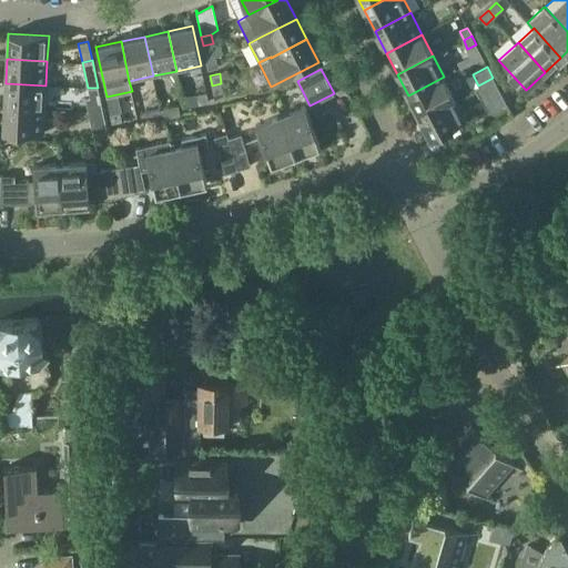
[(408,95),(418,117),(454,98),(444,77),(408,95)]
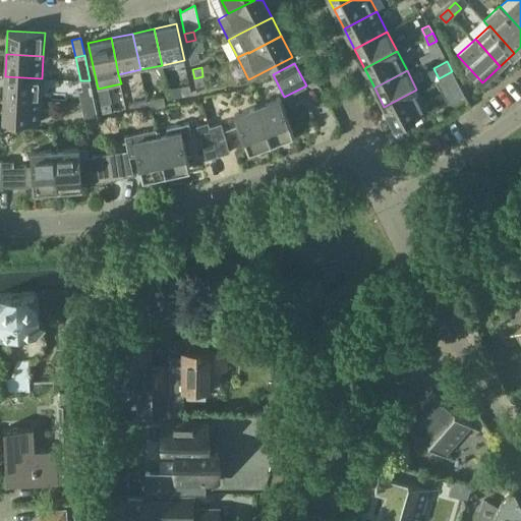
[(452,71),(439,78),(440,79),(436,81),(448,104),(464,96),(452,71)]
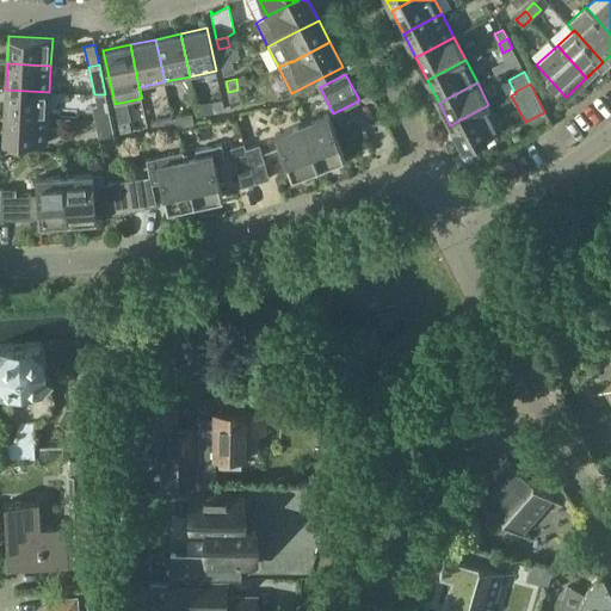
[(48,117),(49,92),(6,90),(5,116),(48,117)]
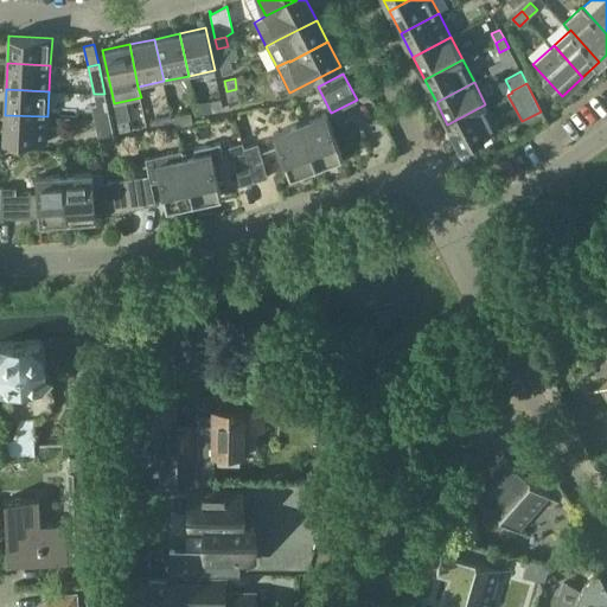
[(238,98),(236,89),(227,91),(228,100),(238,98)]
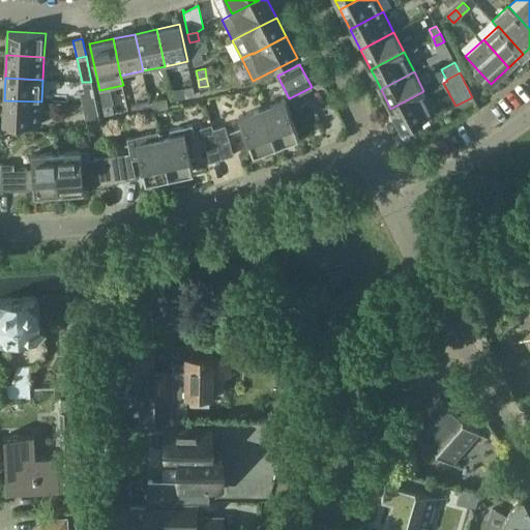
[(95,101),(91,82),(82,82),(84,91),(80,92),(83,105),(95,101)]
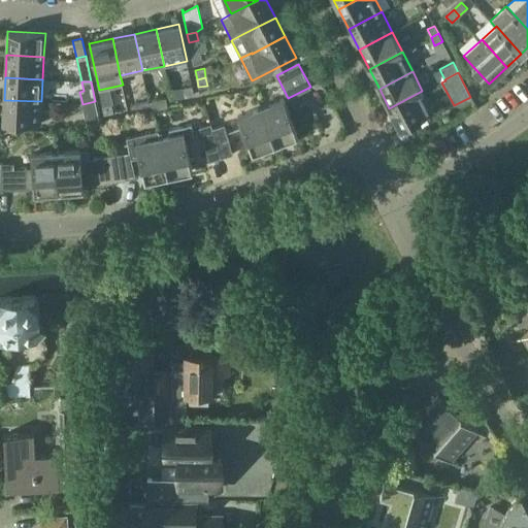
[(192,87),(184,88),(185,97),(194,95),(192,87)]
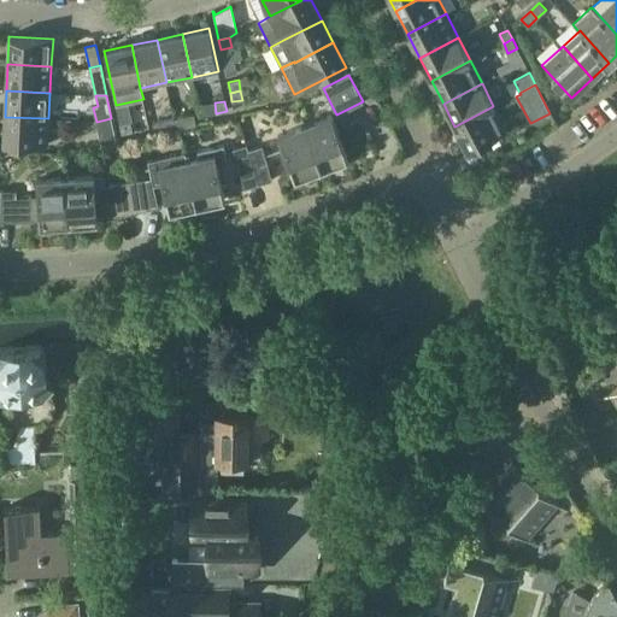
[(506,131),(493,106),(454,127),(468,151),(506,131)]
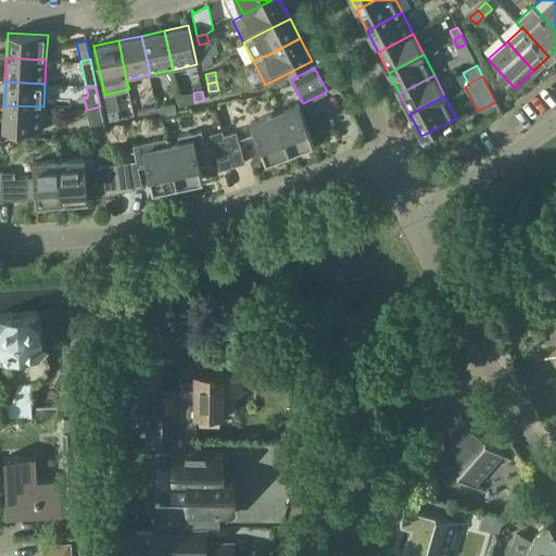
[(156,108),(159,116),(176,113),(175,103),(156,108)]
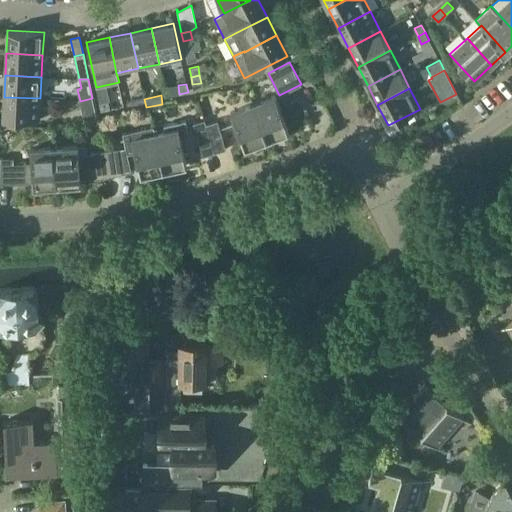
[(275,95),(253,104),(267,141),(289,132),(275,95)]
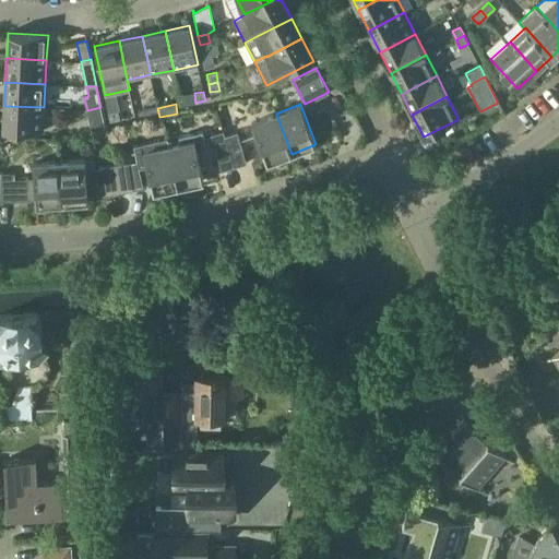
[(44,107),(4,106),(3,130),(43,132),(44,107)]
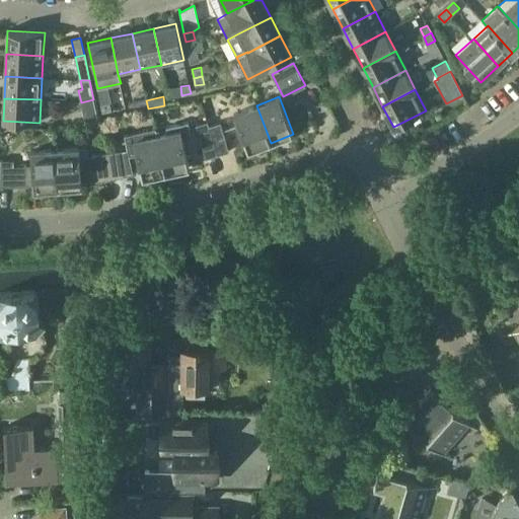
[(97,120),(93,99),(81,102),(85,122),(97,120)]
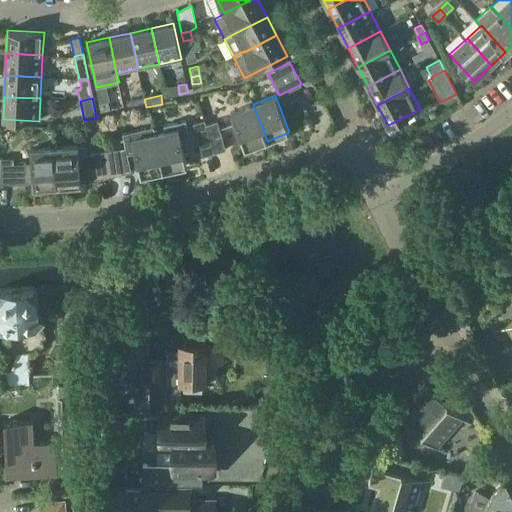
[(144,99),(127,102),(129,111),(146,107),(144,99)]
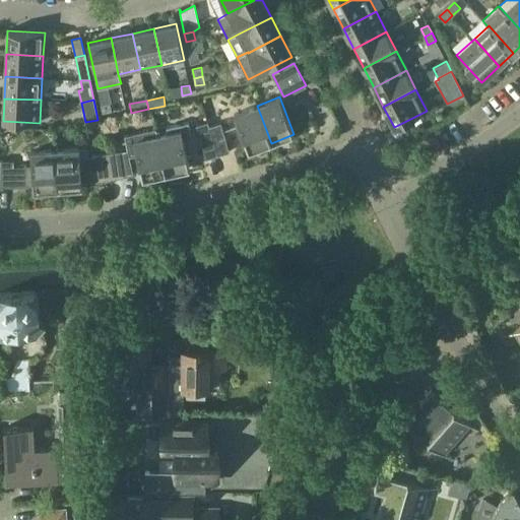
[(110,102),(101,104),(103,112),(112,111),(110,102)]
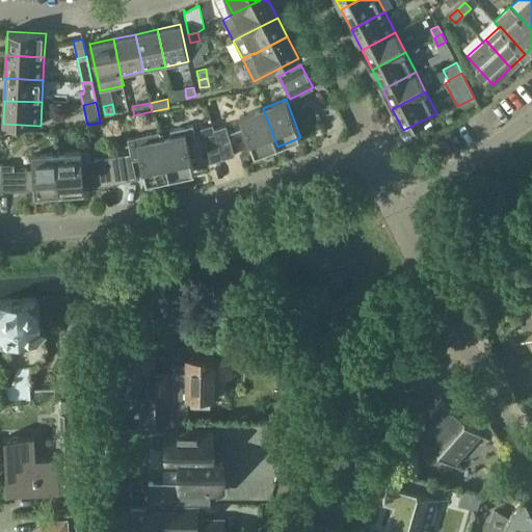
[(277,147),(263,108),(239,116),(254,155),(277,147)]
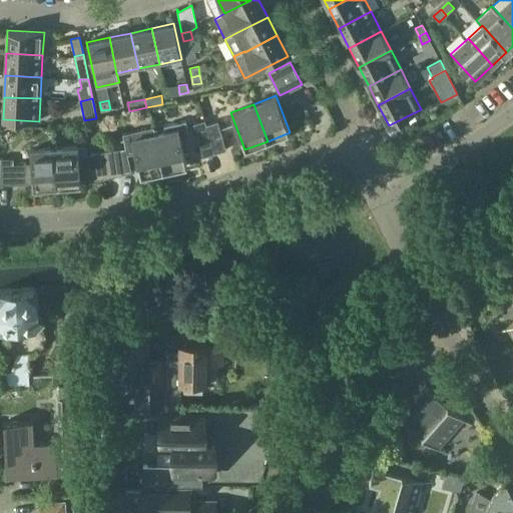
[(165,130),(155,132),(164,171),(187,166),(181,139),(189,137),(186,120),(164,125),(165,130)]
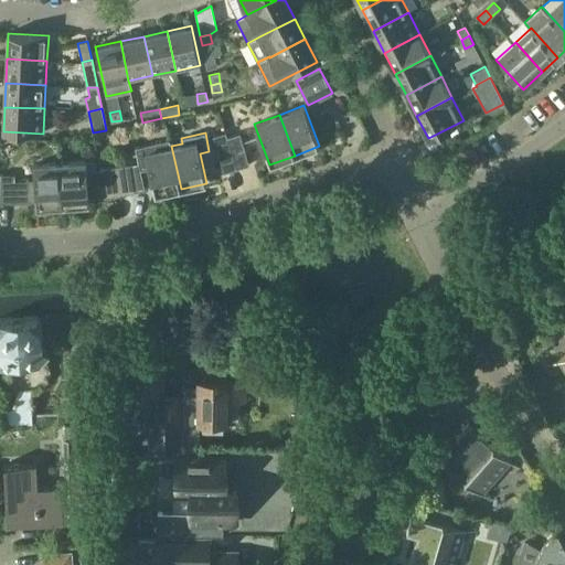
[(223,172),(236,169),(227,137),(226,132),(213,137),(223,172)]
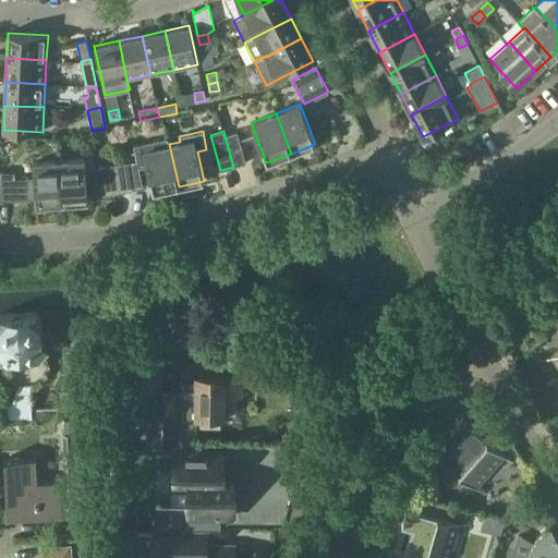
[(237,132),(225,135),(233,167),(246,162),(237,132)]
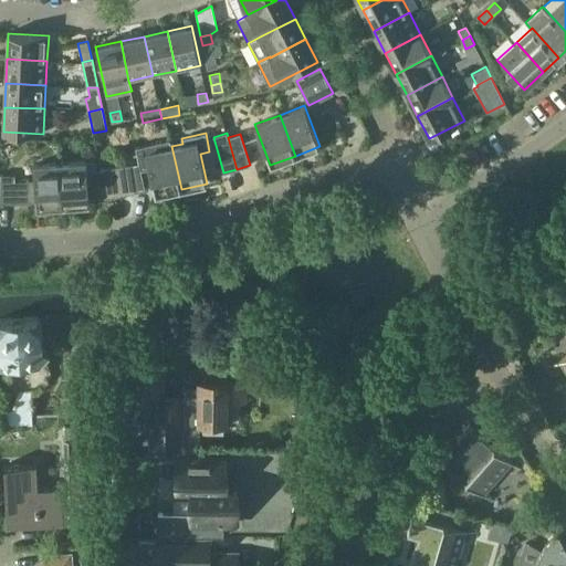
[(155,196),(181,189),(171,146),(169,139),(135,147),(140,170),(149,168),(155,196)]
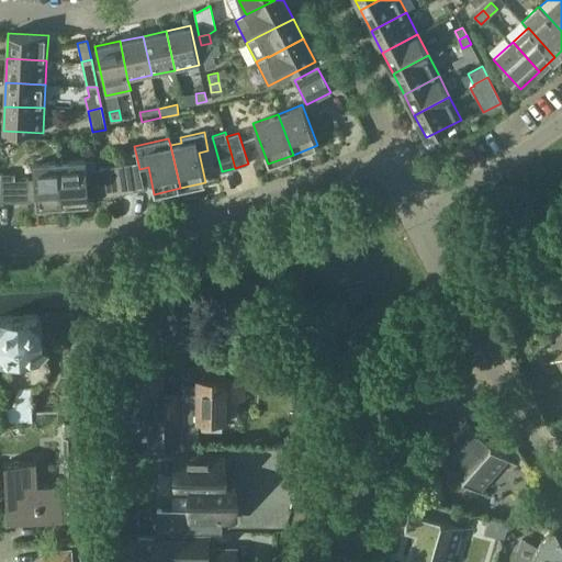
[(59,161),(63,205),(89,203),(86,171),(94,171),(93,159),(86,160),(59,161)]
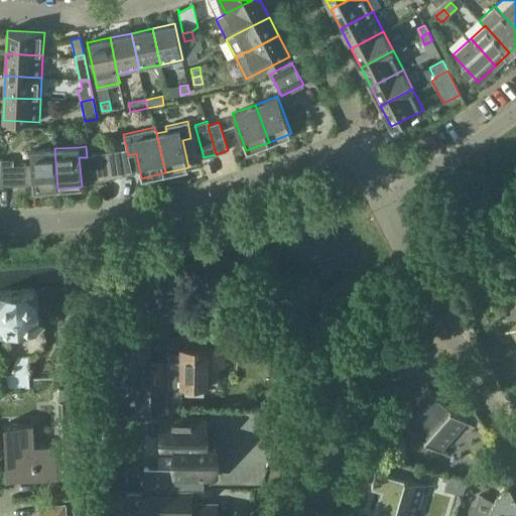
[(57,188),(54,148),(30,150),(31,164),(13,165),(14,159),(1,158),(0,181),(0,184),(12,185),(32,183),(33,189),(57,188)]
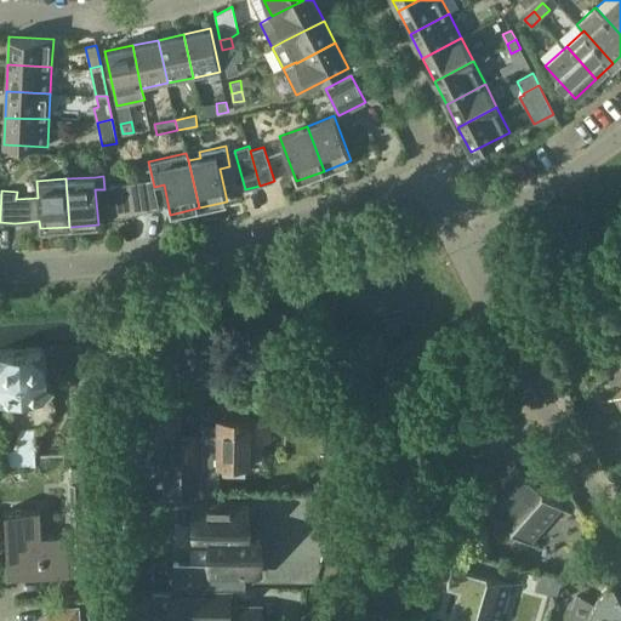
[(129,182),(134,214),(147,211),(143,181),(129,182)]
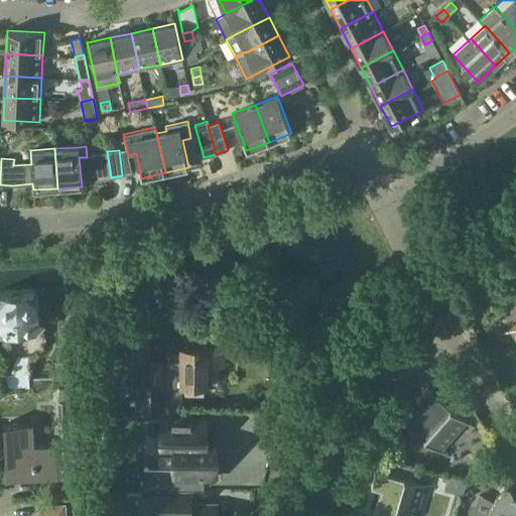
[(99,178),(111,177),(107,151),(95,153),(99,178)]
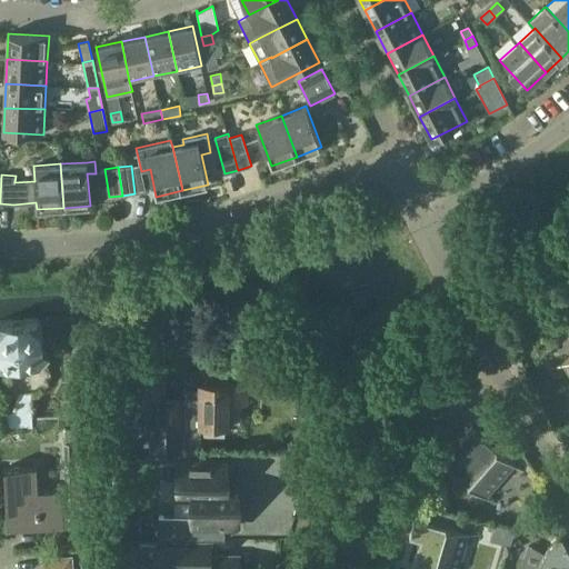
[(23,367),(37,367),(48,355),(42,350),(41,333),(42,332),(43,326),(36,320),(30,321),(30,320),(28,321),(9,322),(7,321),(7,322),(0,321),(0,358),(17,375),(23,367)]
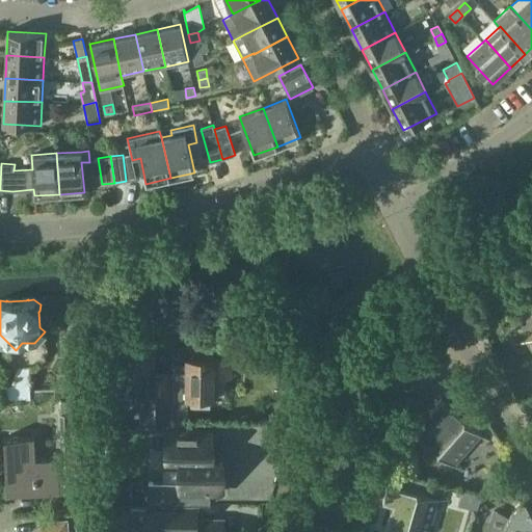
[(112,361),(112,377),(122,377),(121,391),(141,392),(141,420),(168,421),(169,374),(151,374),(152,345),(122,345),(122,361),(112,361)]
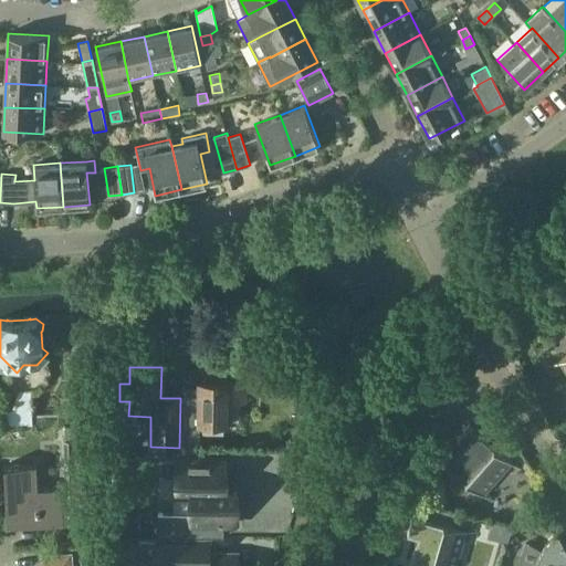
[(184,387),(184,451),(200,451),(200,425),(228,425),(228,404),(245,404),(247,381),(199,381),(199,387),(184,387)]
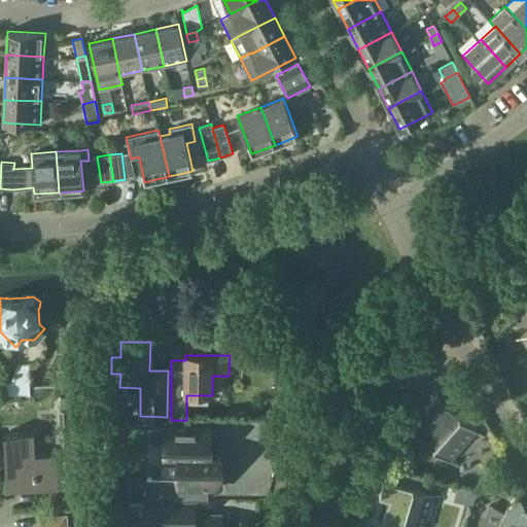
[(18,364),(13,375),(11,380),(1,381),(2,396),(30,394),(29,364),(18,364)]
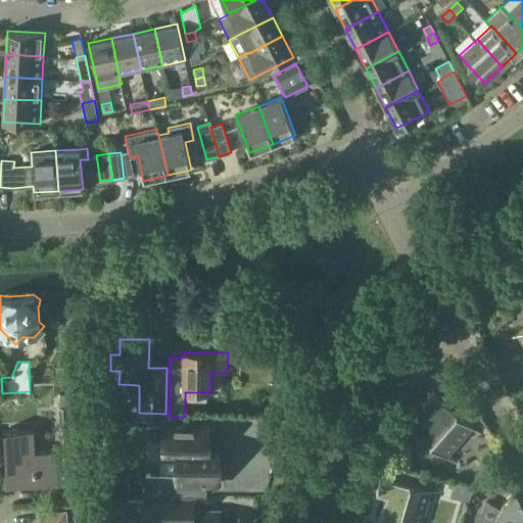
[(59,392),(60,406),(78,405),(77,392),(59,392)]
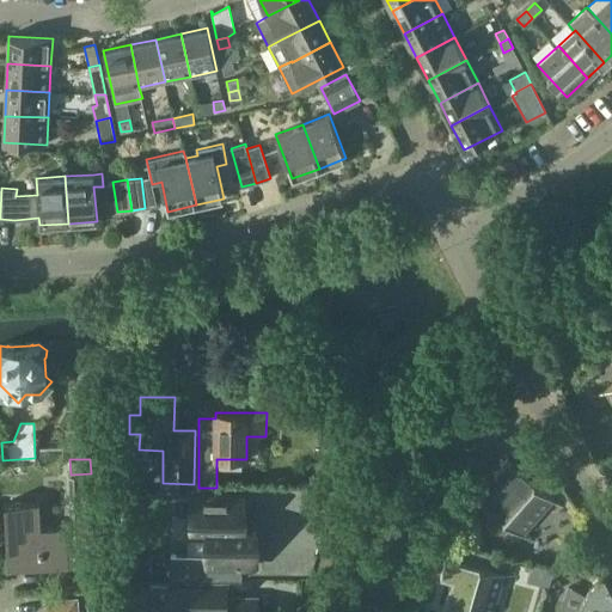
[(485,502),(522,534),(554,500),(508,459),(495,475),(503,482),(485,502)]
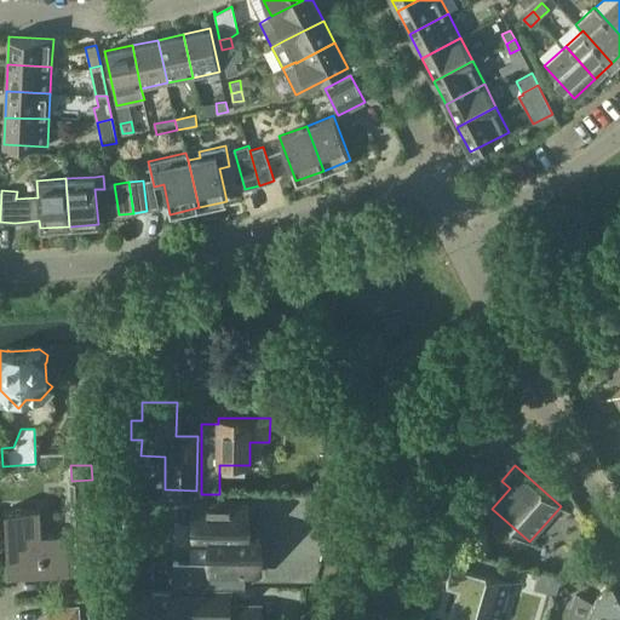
[(173,562),(173,585),(210,586),(210,587),(245,587),(246,573),(257,573),(258,526),(246,526),(246,504),(195,504),(195,533),(210,533),(210,562),(173,562)]
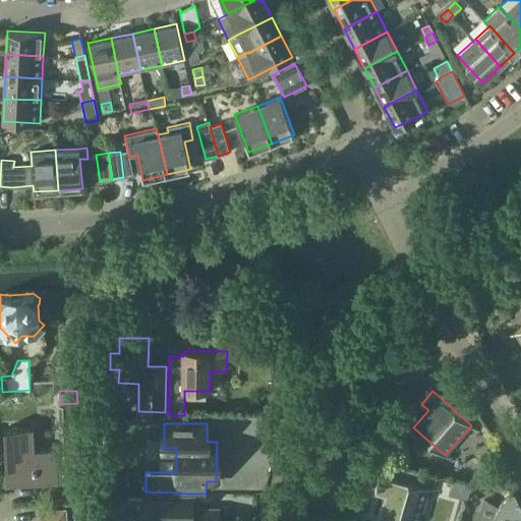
[(4,428),(6,470),(19,470),(19,479),(59,478),(58,449),(35,450),(34,427),(4,428)]
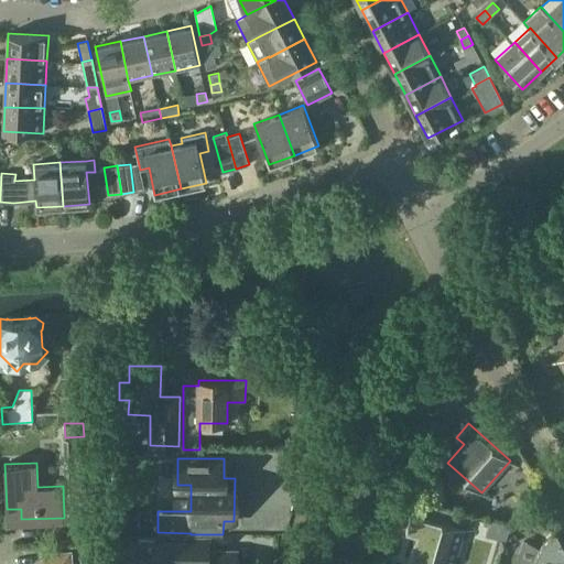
[(409,556),(434,563),(454,563),(465,528),(459,527),(464,512),(425,501),(422,514),(411,512),(405,530),(416,533),(409,556)]
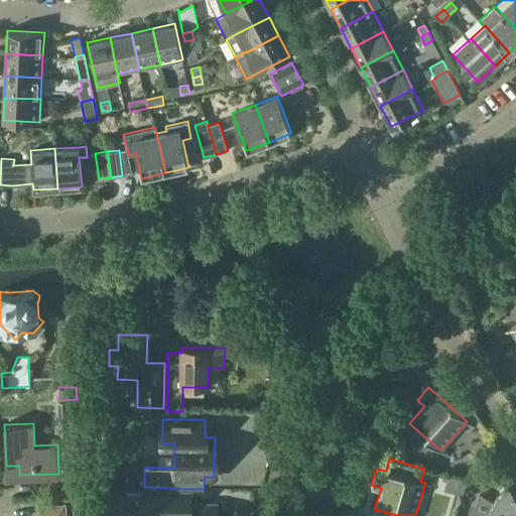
[(467,481),(448,476),(444,490),(463,495),(467,481)]
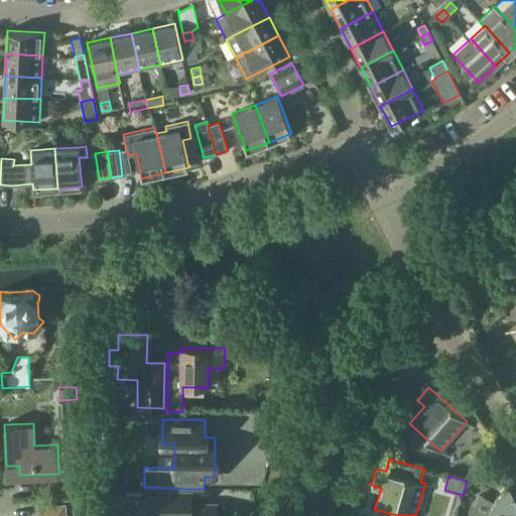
[(515,515),(515,498),(509,485),(506,487),(503,489),(500,492),(497,495),(494,498),(492,501),(491,505),(489,509),(488,513),(488,515),(515,515)]
